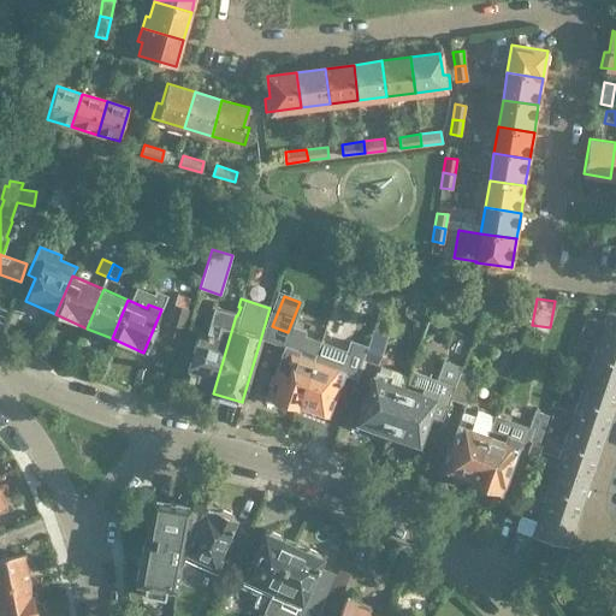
[(173,304),(163,337),(178,342),(189,309),(173,304)]
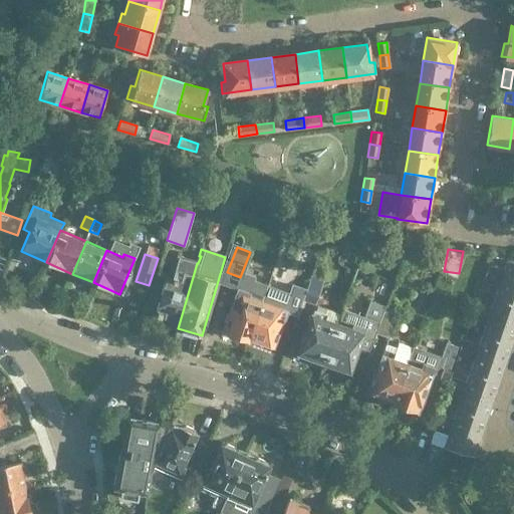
[(173,327),(178,328),(197,263),(178,257),(172,279),(166,277),(154,314),(175,320),(173,327)]
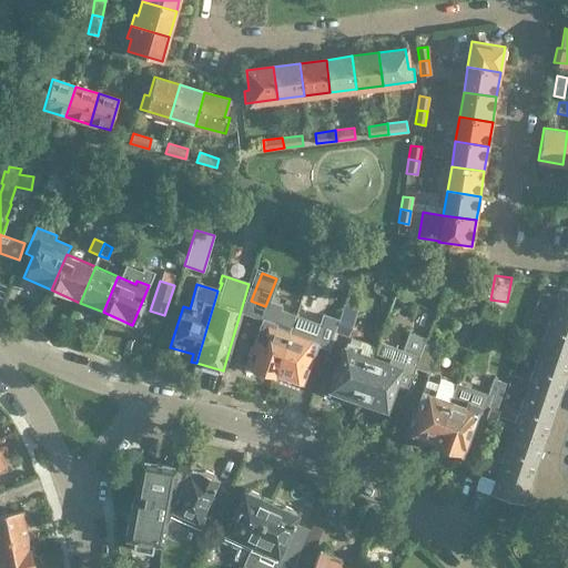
[(0,304),(3,306),(9,290),(0,286),(0,304)]
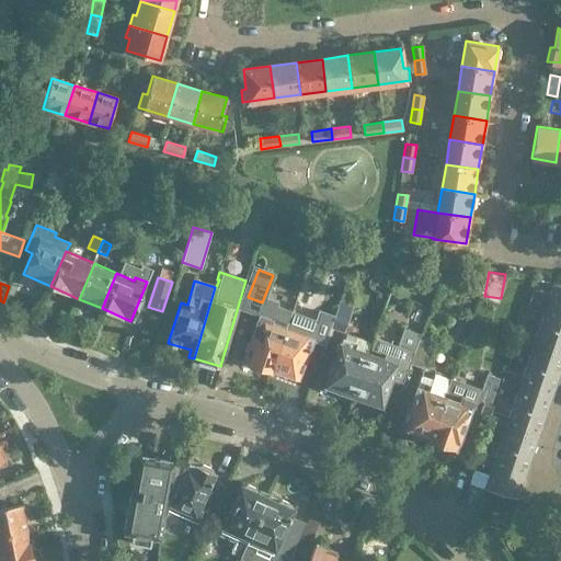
[(530,298),(560,308),(560,286),(553,284),(550,295),(542,293),(534,289),(530,298)]
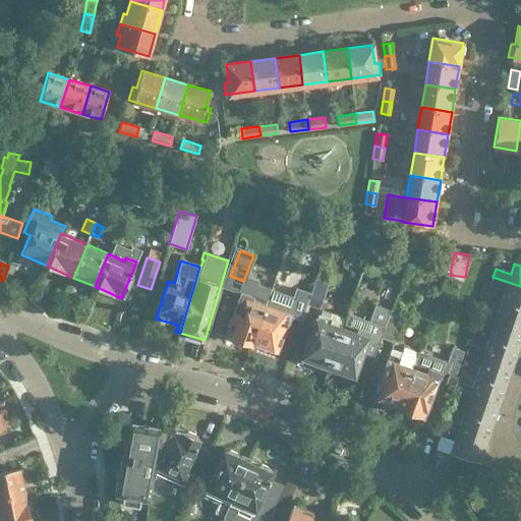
[(505,291),(502,301),(520,307),(520,286),(493,277),(489,285),(505,291)]
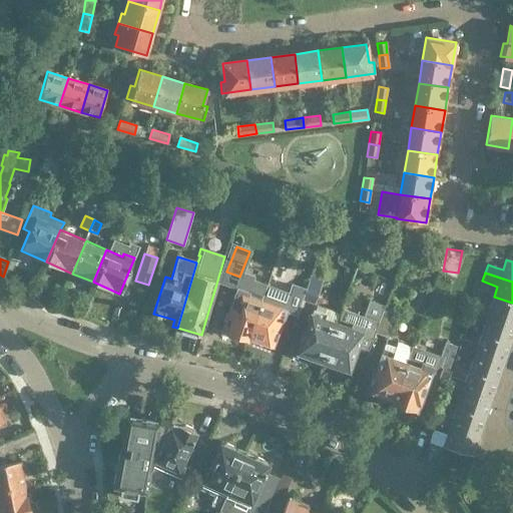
[(303,299),(314,303),(323,280),(312,276),(303,299)]
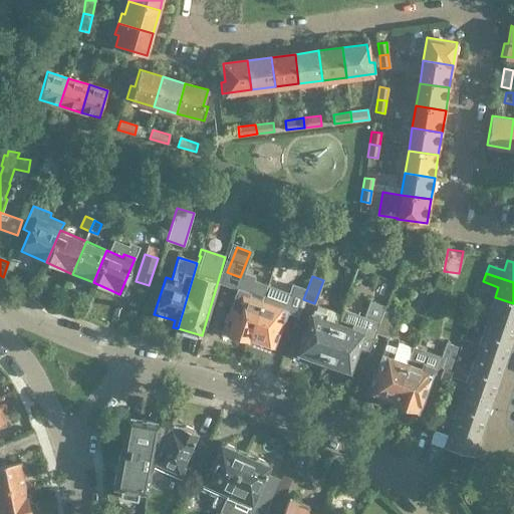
[(294,281),(290,294),(302,298),(307,285),(294,281)]
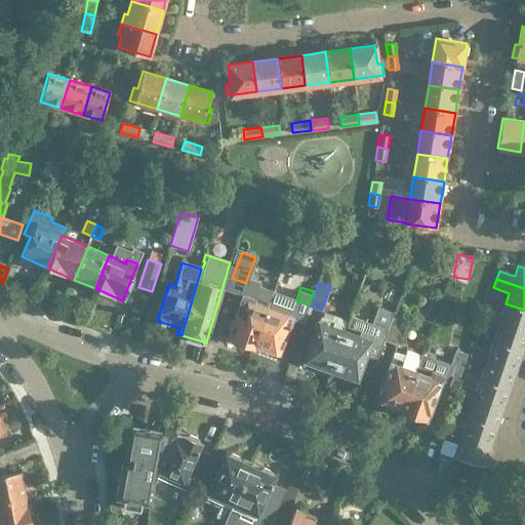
[(227,338),(252,348),(268,305),(242,295),(227,338)]
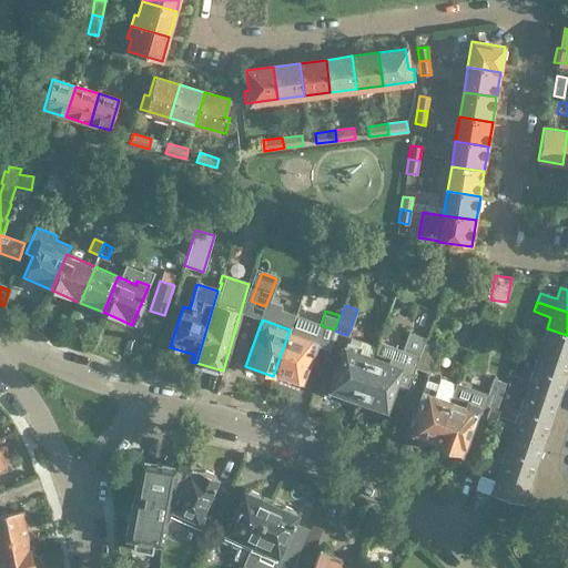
[(523,343),(567,358),(567,335),(547,328),(543,340),(526,334),(523,343)]
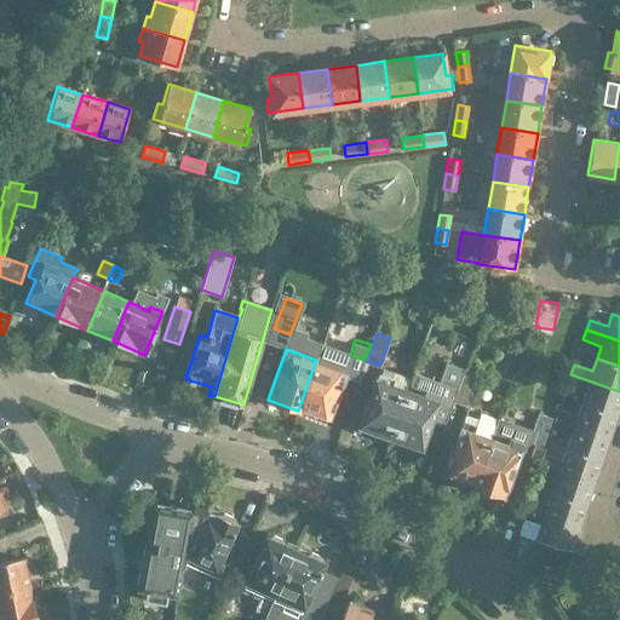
[(316,360),(298,411),(313,415),(316,413),(329,418),(345,371),(316,360)]
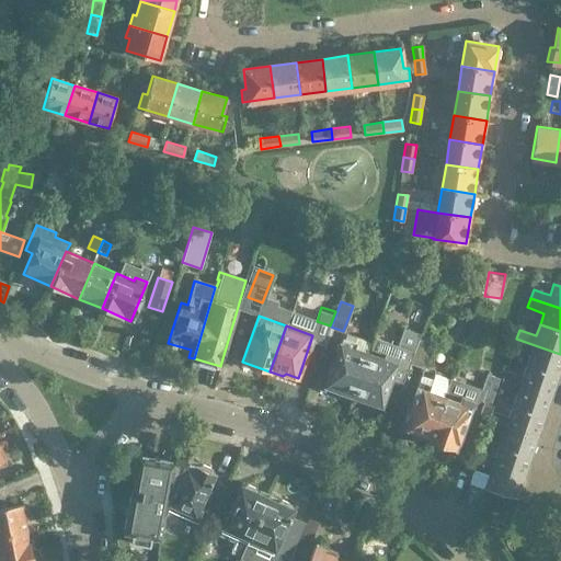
[(371,342),(353,395),(380,403),(389,379),(402,384),(420,333),(403,328),(397,345),(374,338),(371,342)]
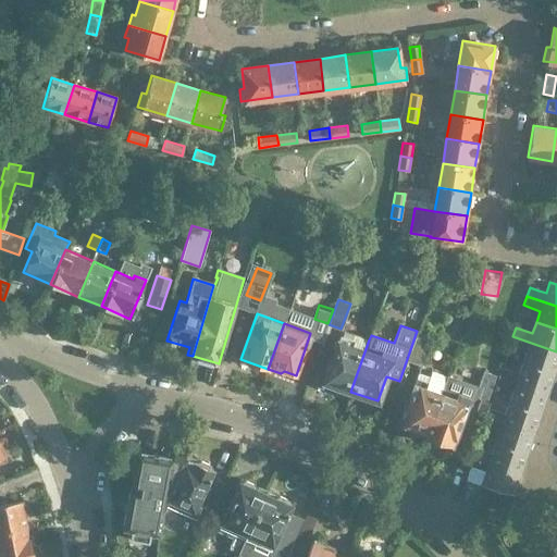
[(339,335),(323,382),(350,392),(369,339),(344,331),(342,336),(339,335)]
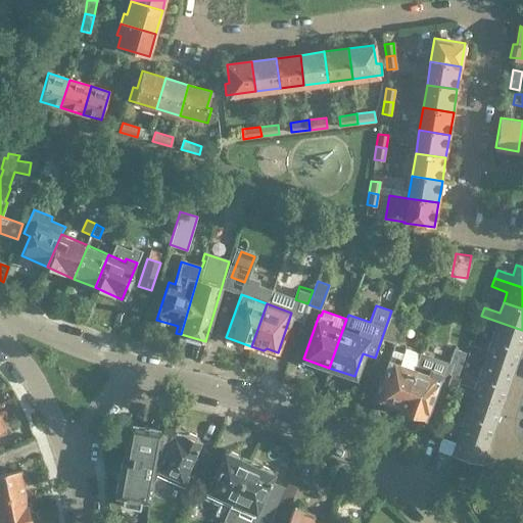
[(493,330),(490,340),(520,350),(522,342),(522,330),(481,316),(478,324),(493,330)]
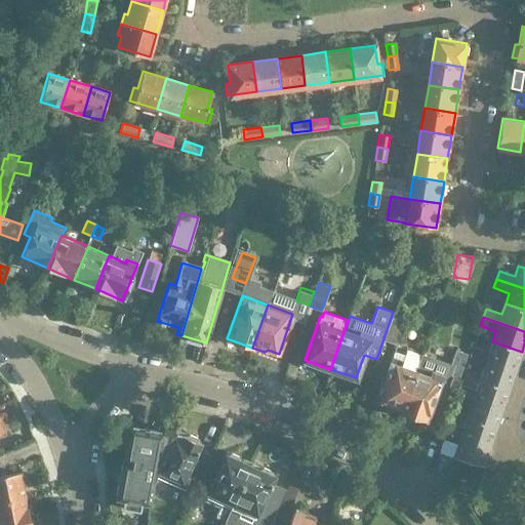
[(384,341),(395,346),(403,321),(392,318),(384,341)]
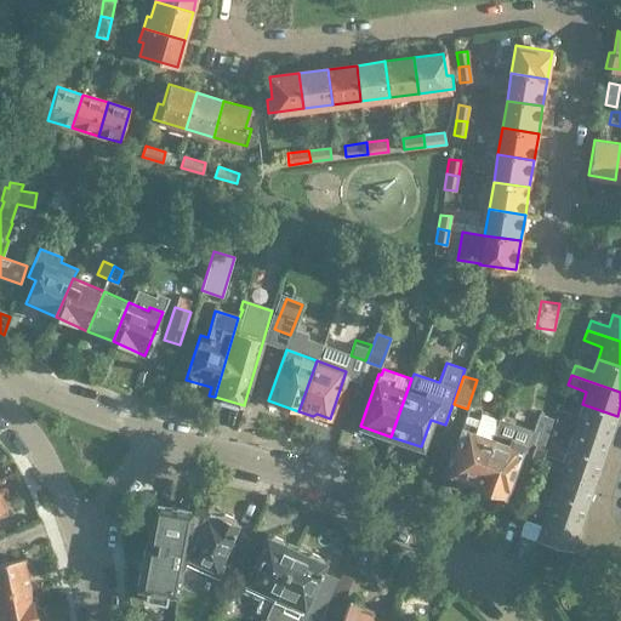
[(559,409),(556,420),(610,438),(617,416),(582,404),(579,416),(559,409)]
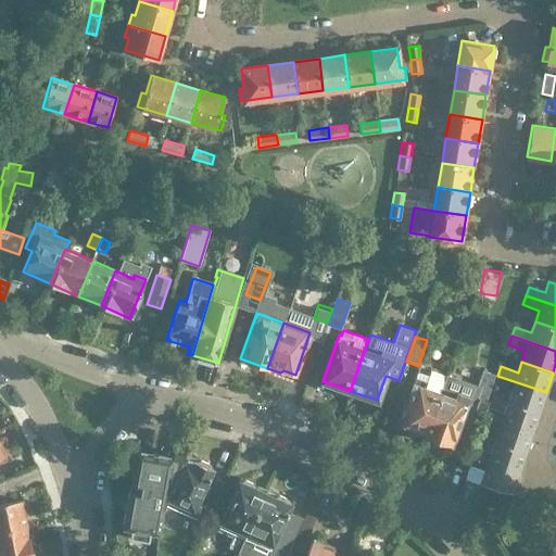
[(425,436),(444,380),(445,376),(430,370),(428,377),(417,373),(399,422),(409,427),(412,431),(425,436)]
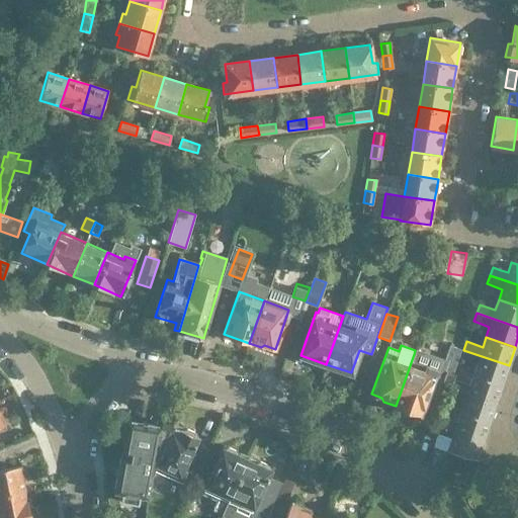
[(414,354),(396,406),(421,415),(435,373),(436,374),(442,370),(453,373),(460,349),(449,345),(444,359),(416,349),(415,350),(414,354)]
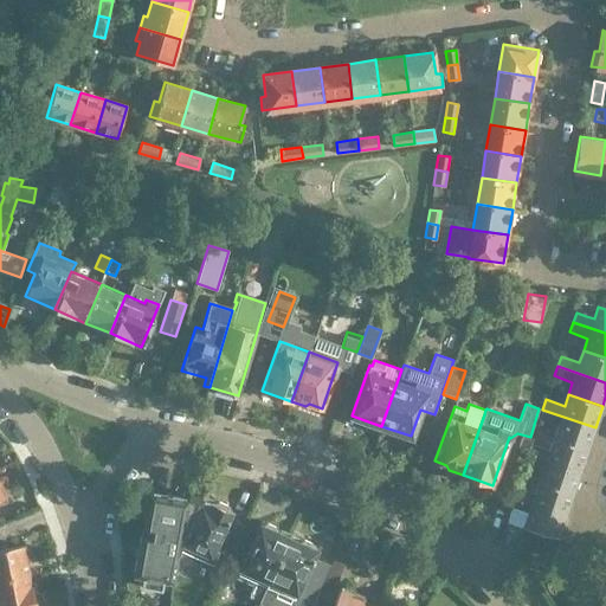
[(553,438),(588,449),(595,427),(542,410),(539,419),(558,425),(553,438)]
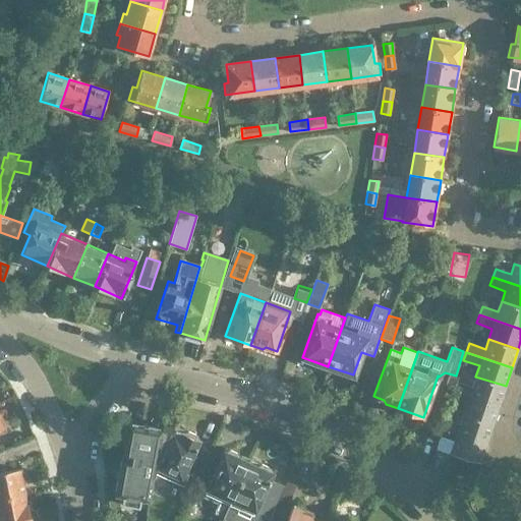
[(457,382),(454,390),(500,405),(506,386),(475,377),(472,387),(465,384),(457,382)]
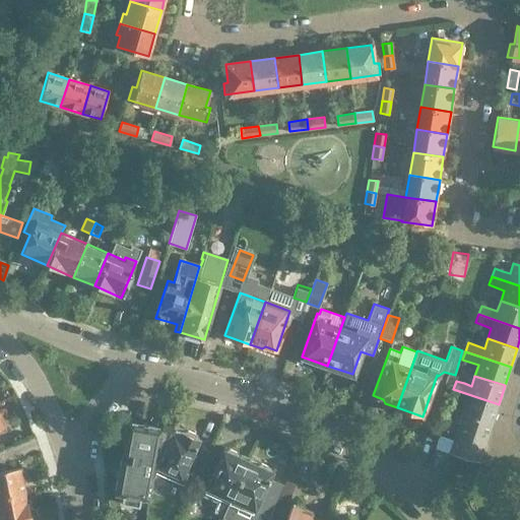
[(499,404),(453,389),(450,397),(465,402),(462,412),(493,423),(499,404)]
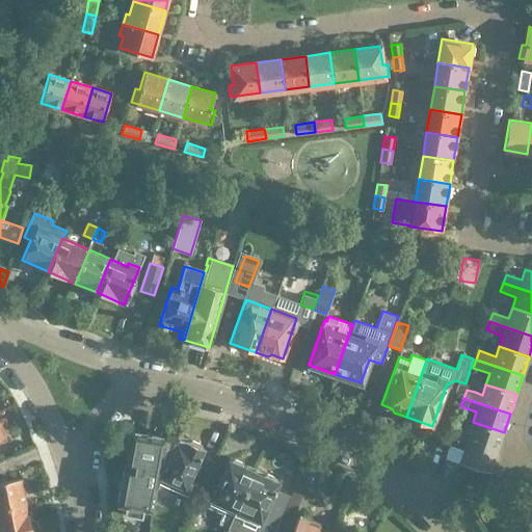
[(451,435),(497,452),(504,432),(473,422),(470,433),(454,427),(451,435)]
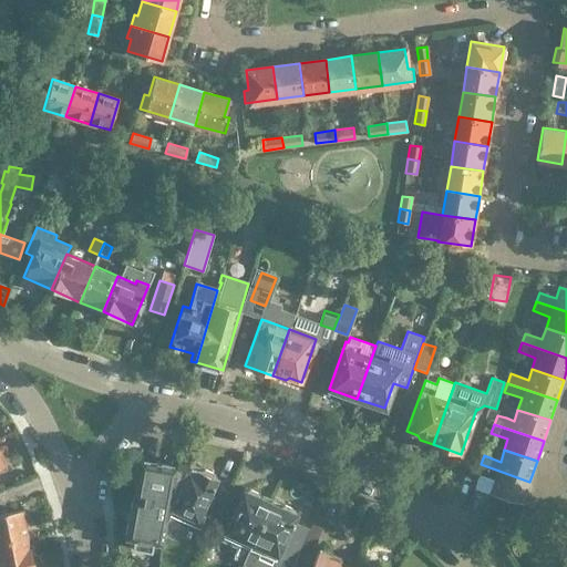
[(187,470),(189,465),(189,463),(176,462),(176,465),(138,459),(124,538),(133,540),(131,549),(152,553),(153,544),(161,546),(163,534),(166,517),(169,504),(175,491),(187,470)]
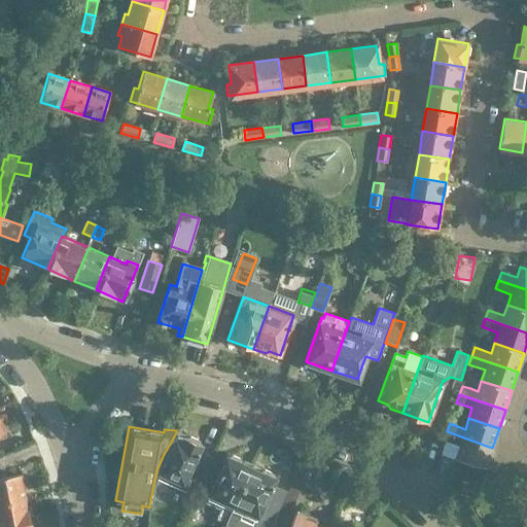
[(492,448),(447,431),(444,441),(459,446),(455,458),(486,466),(492,448)]
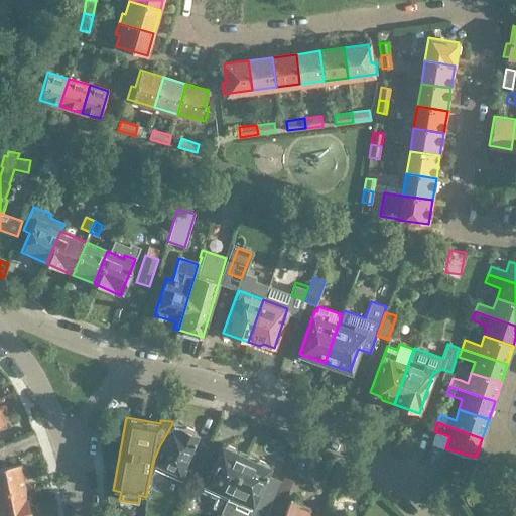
[(151,471),(148,486),(157,490),(163,478),(182,486),(190,468),(182,465),(197,434),(195,433),(192,429),(186,426),(182,428),(180,427),(179,428),(172,425),(172,423),(170,427),(159,446),(154,459),(151,471)]
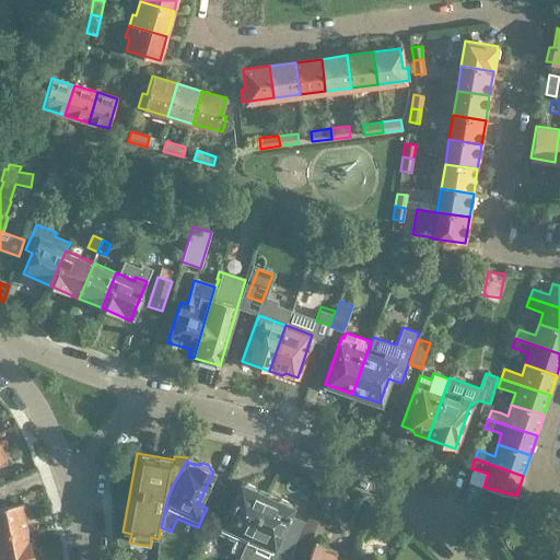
[(238,482),(214,535),(244,548),(267,494),(256,490),(255,486),(246,482),(242,483),(238,482)]
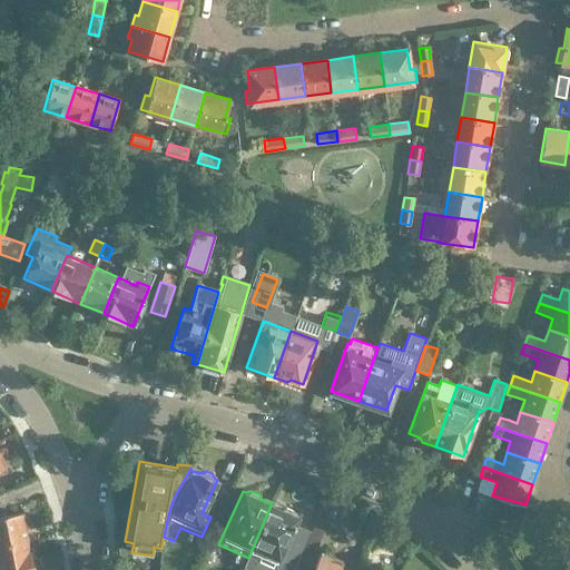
[(248,558),(244,568),(247,569),(292,569),(310,531),(294,524),(298,516),(296,514),(294,510),(286,507),(282,509),(272,503),(248,558)]
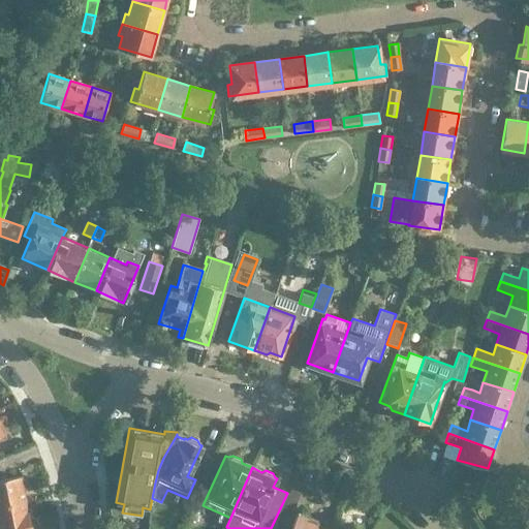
[(0,504),(25,499),(21,475),(0,478),(0,504)]
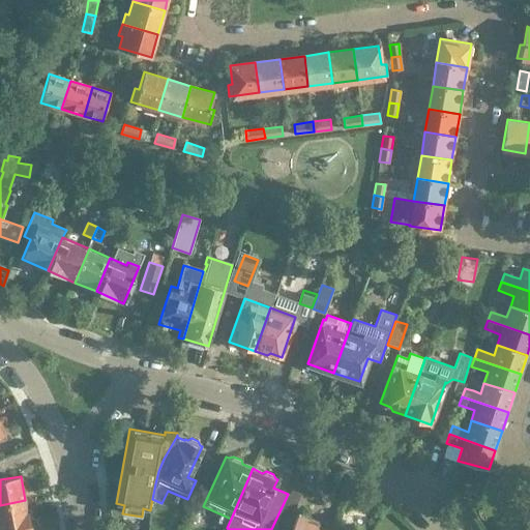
[(0,529),(30,524),(25,500),(0,505),(0,529)]
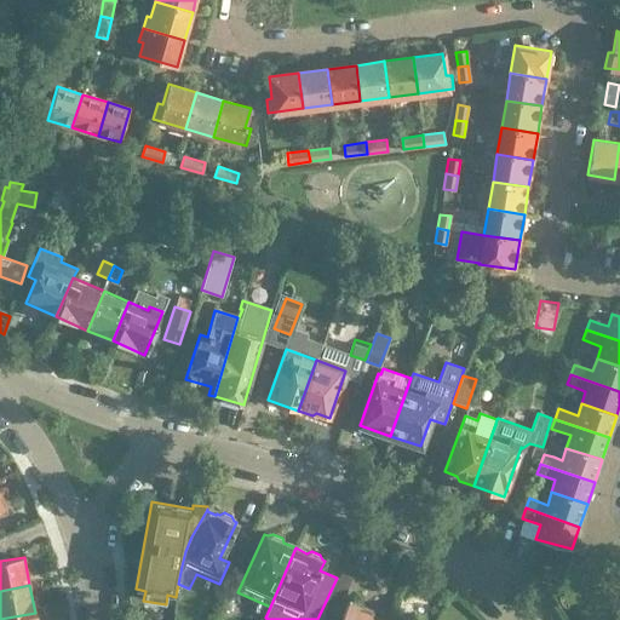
[(377,619),(369,616),(373,609),(349,598),(339,619),(377,619)]
